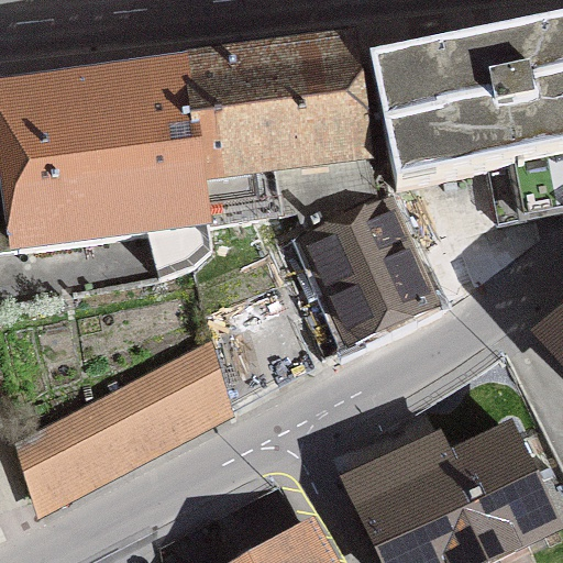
[(497,228),(562,213),(562,26),(368,66),(396,192),(488,175),(497,228)]
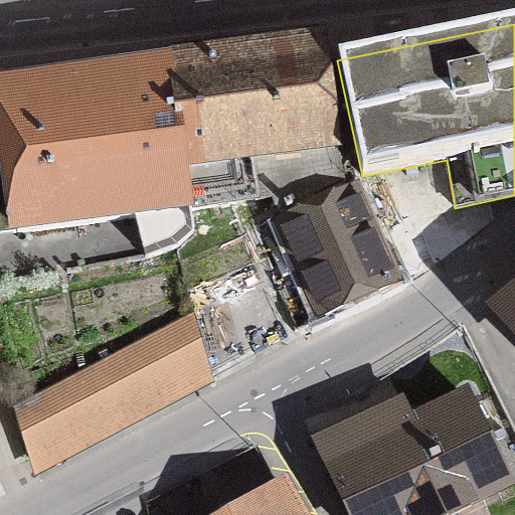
[(323,43),(168,62),(190,211),(272,196),(280,213),(345,184),(323,43)]
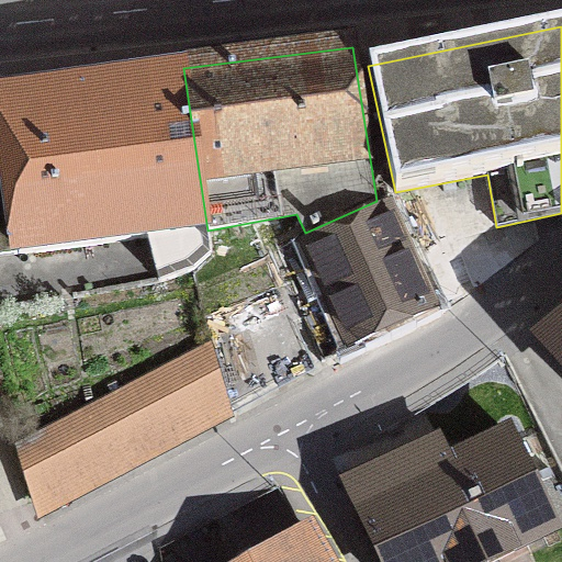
[(183,68),(0,91),(0,121),(4,163),(17,254),(149,238),(160,282),(191,270),(210,255),(208,231),(183,68)]
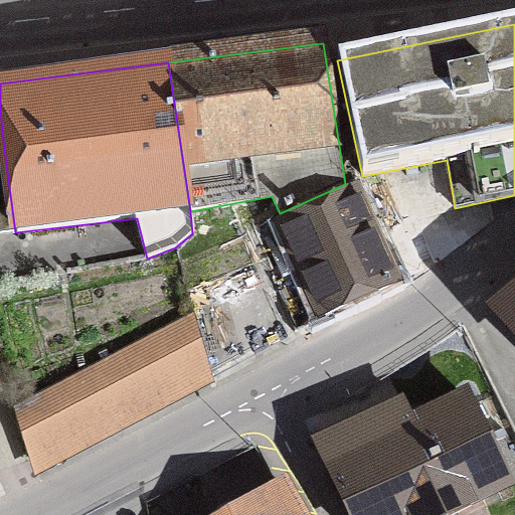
[(0,233),(15,232),(4,149),(0,149),(0,233)]
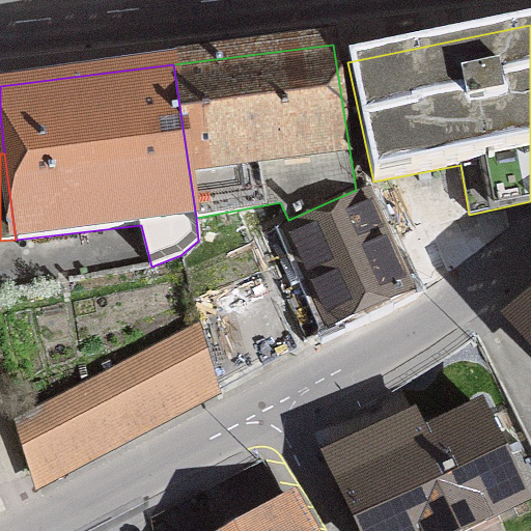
[(406,292),(362,194),(290,226),(306,261),(275,276),(303,342),(306,338),(406,292)]
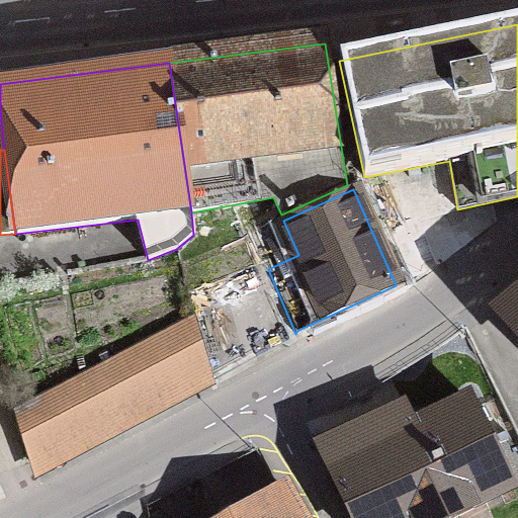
[(257,262),(187,293),(194,317),(210,376),(287,335),(257,262)]
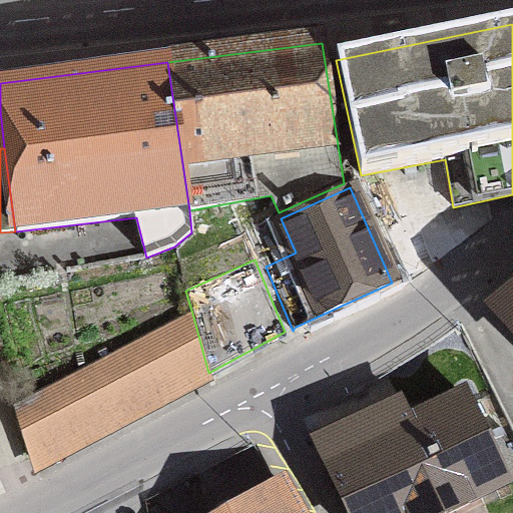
[(512,294),(494,310),(512,332),(512,294)]
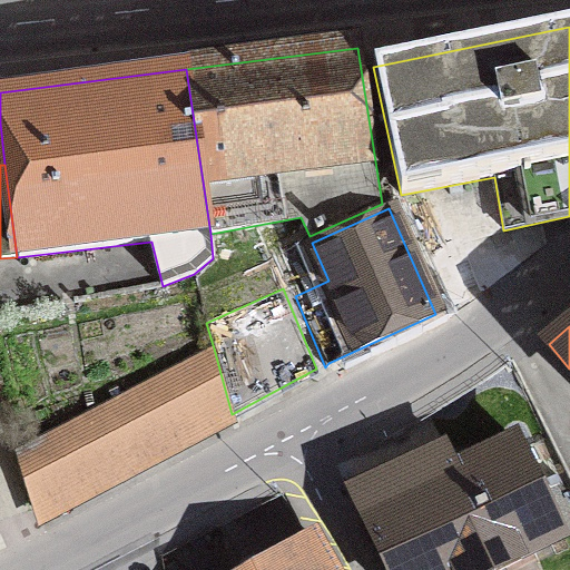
[(214,349),(17,451),(32,508),(37,505),(41,513),(133,467),(135,472),(234,421),(232,414),(214,349)]
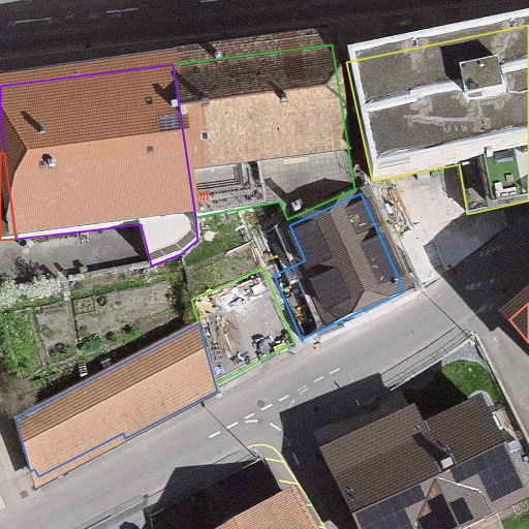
[(334,454),(333,450),(322,455),(359,528),(454,528),(521,498),(478,408),(423,435),(413,415),(334,454)]
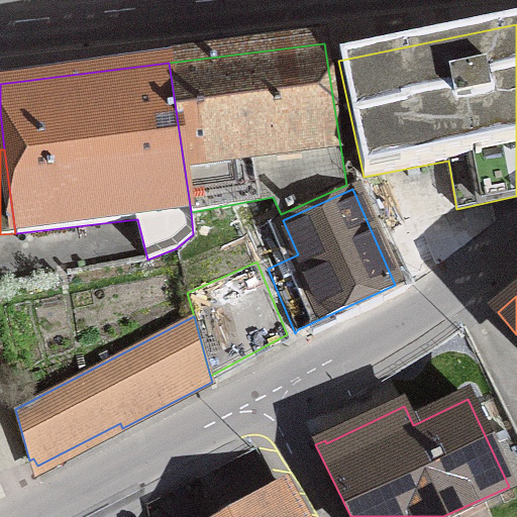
[(300,516),(282,484),(224,516),(300,516)]
